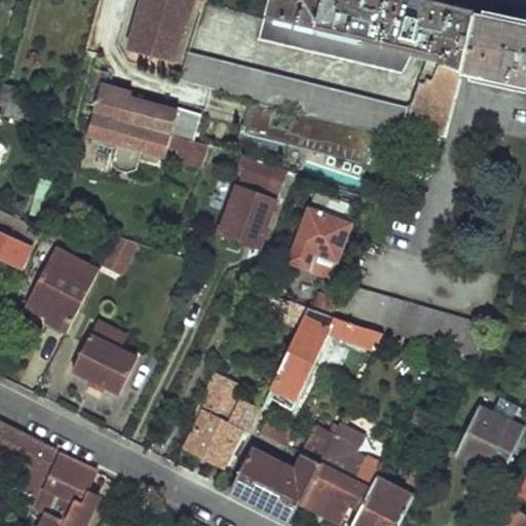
[(143,0),(128,51),(175,64),(192,3),(203,6),(204,0),(143,0)]
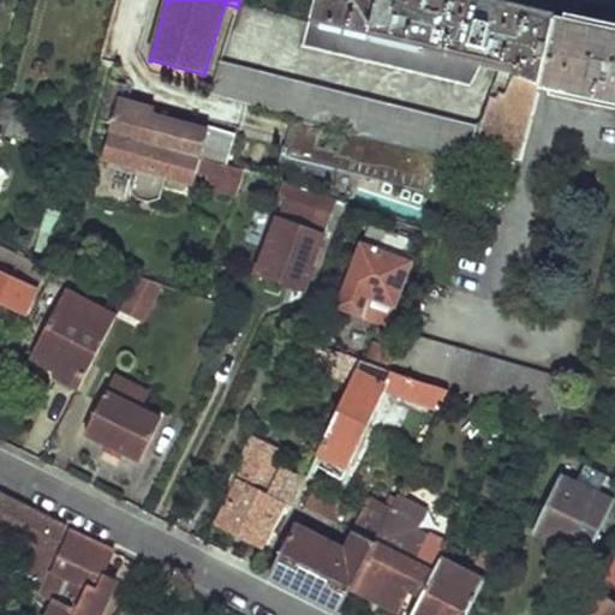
[(310,16),(303,46),(472,85),(487,58),(503,61),(502,67),(513,72),(539,84),(542,85),(557,18),(481,0),(317,0),(314,17),(310,16)]
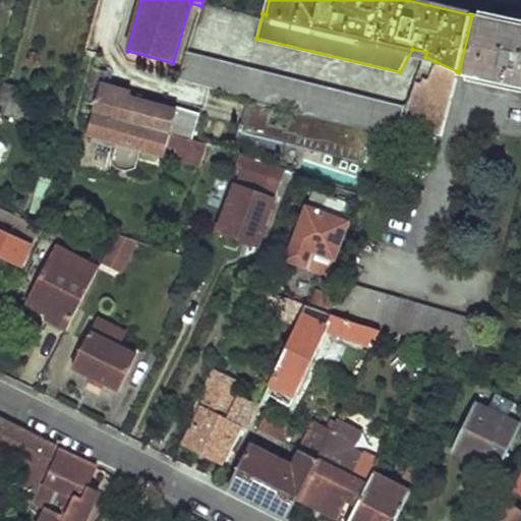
[(472,15),(459,72),(474,76),(487,18),(472,15)]
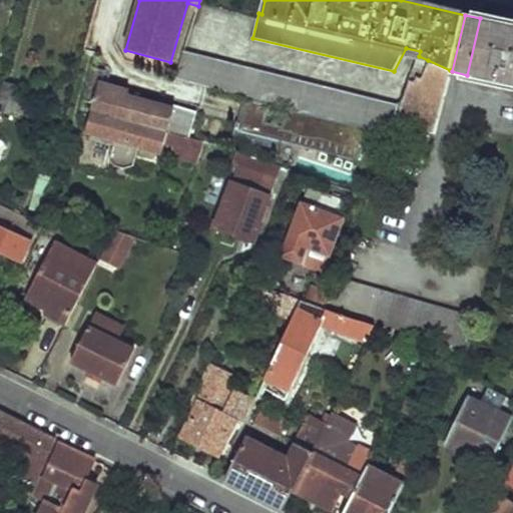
[(512,25),(480,18),(467,75),(512,85),(512,25)]
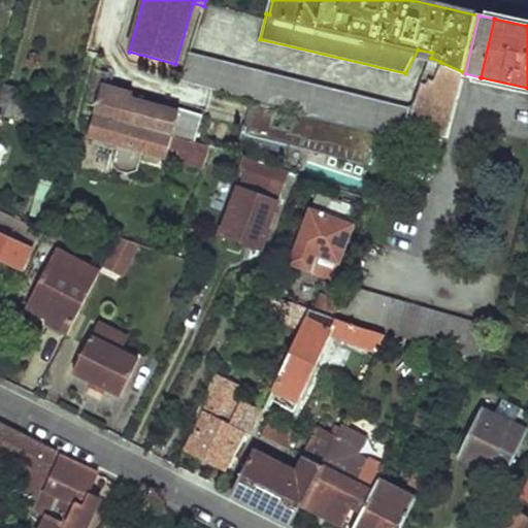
[(182,78),(401,138),(407,124),(413,109),(190,51),(182,78)]
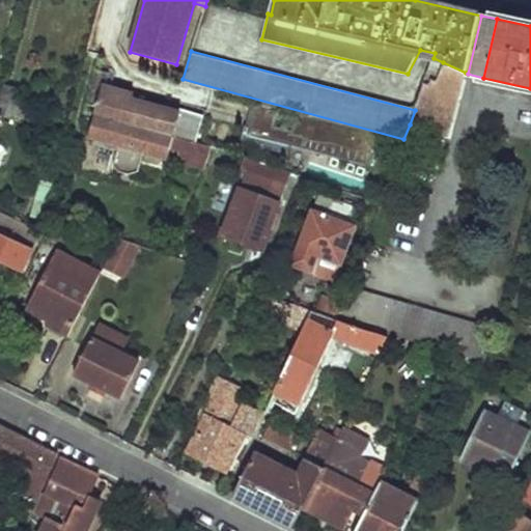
[(434,58),(425,81),(429,82),(431,77),(439,78),(443,62),(434,58)]
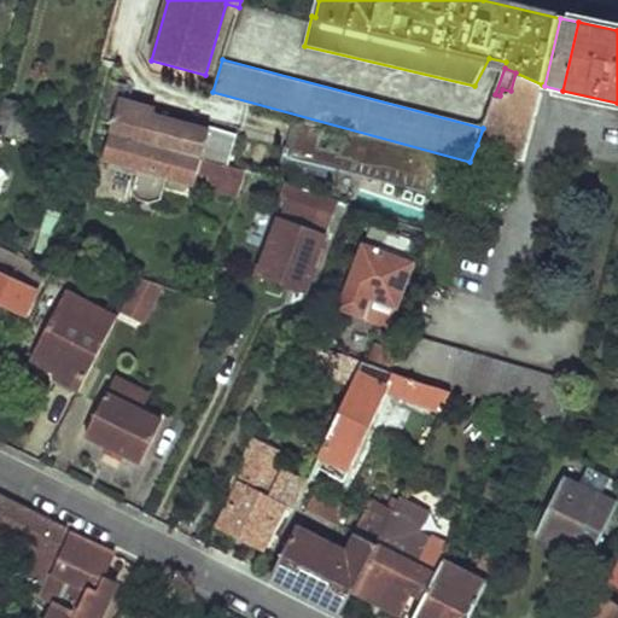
[(477,145),(520,157),(542,85),(516,73),(511,91),(502,89),(500,95),(495,94),(483,128),(477,145)]
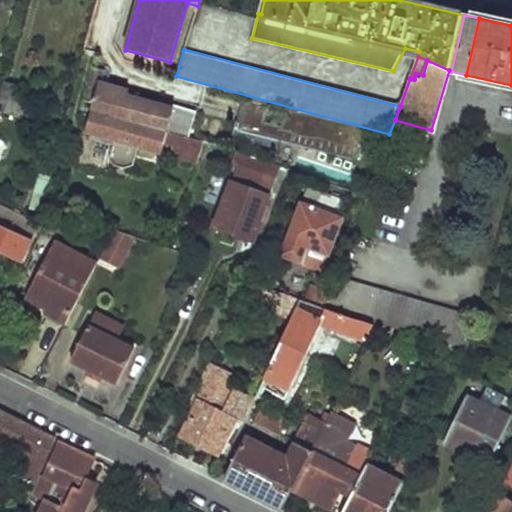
[(99,66),(89,100),(94,102),(93,108),(168,132),(179,135),(188,138),(195,114),(107,89),(111,75),(114,67),(106,64),(106,68),(99,66)]
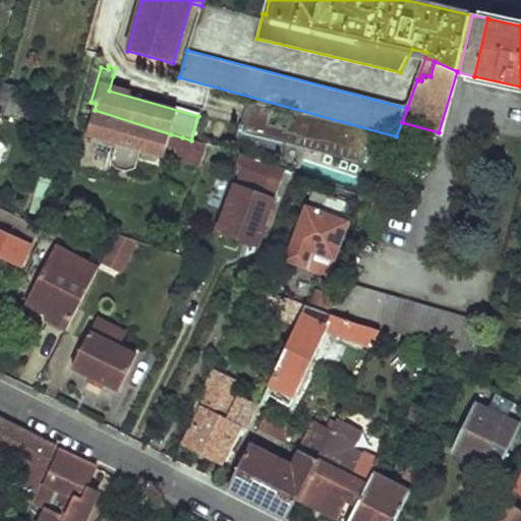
[(19,97),(2,93),(0,100),(0,113),(14,117),(19,97)]
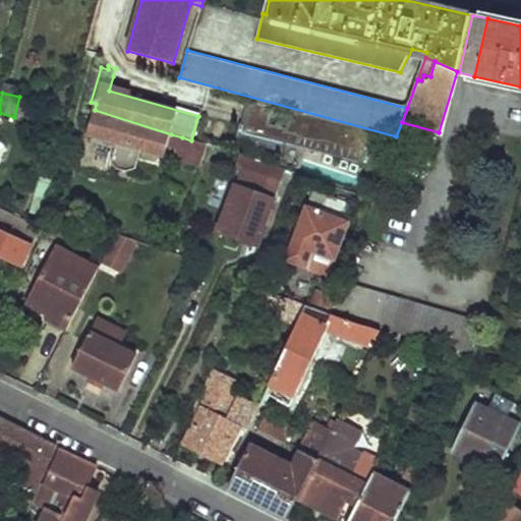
[(286,142),(363,165),(375,132),(292,110),(287,128),(270,123),(275,106),(251,100),(245,124),(240,123),(236,137),(282,152),(286,142)]
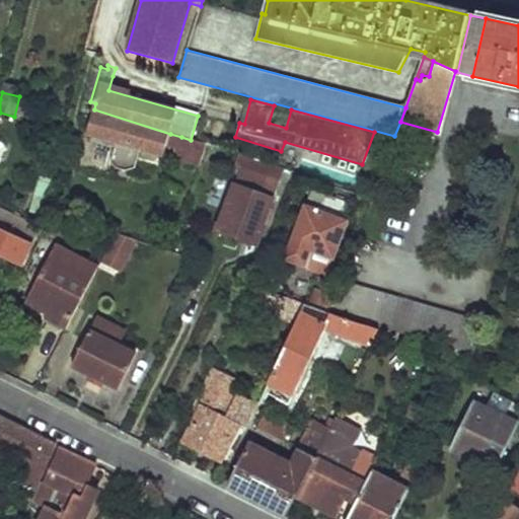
[(170,134),(94,109),(87,132),(117,141),(110,160),(117,167),(127,169),(135,167),(141,148),(164,155),(166,147),(170,134)]
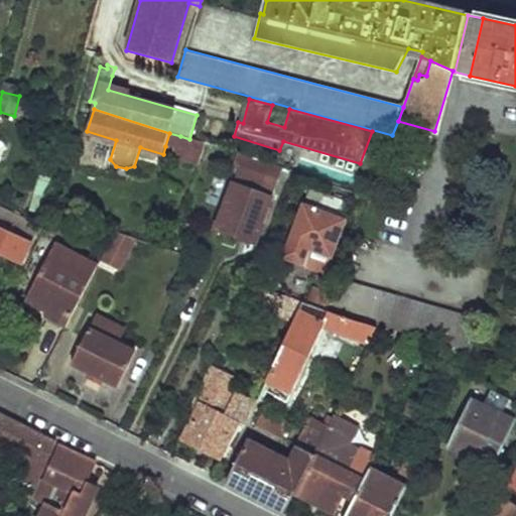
[(180,136),(169,133),(165,146),(176,149),(180,136)]
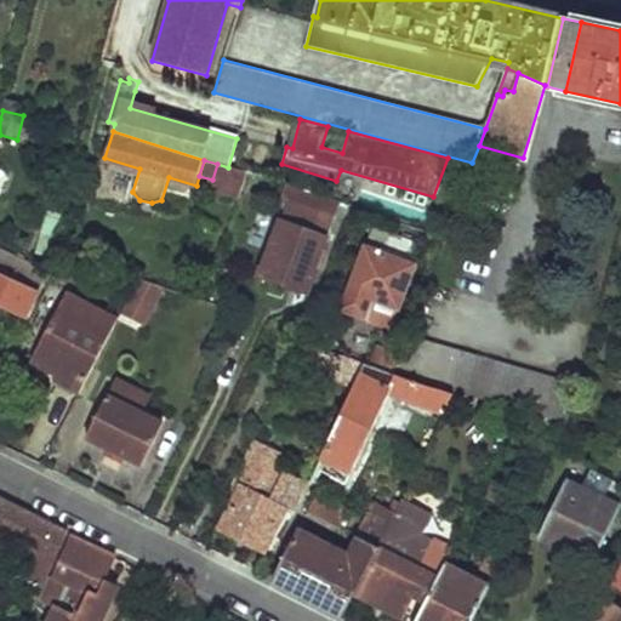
[(228,167),(217,164),(212,180),(211,183),(215,191),(241,199),(249,175),(228,167)]
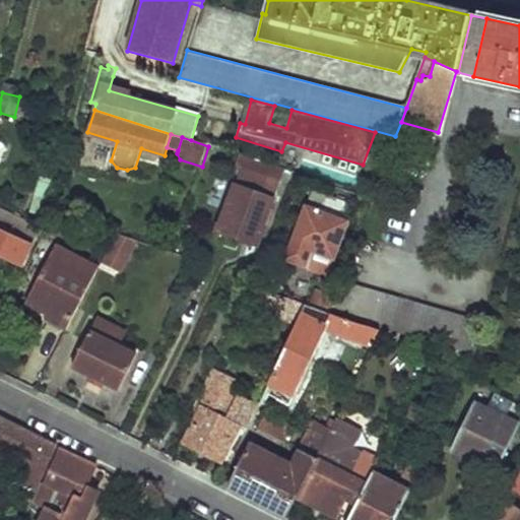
[(236,187),(218,232),(257,245),(273,200),(236,187)]
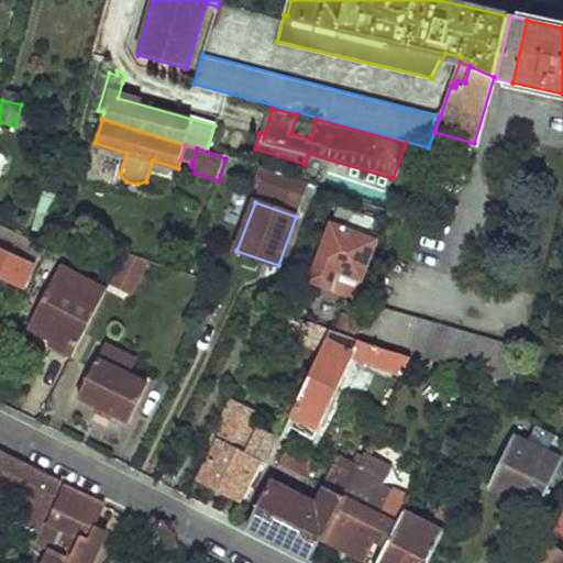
[(330,224),(311,282),(331,288),(338,272),(363,280),(378,240),(374,239),(379,221),(341,207),(334,225),(330,224)]
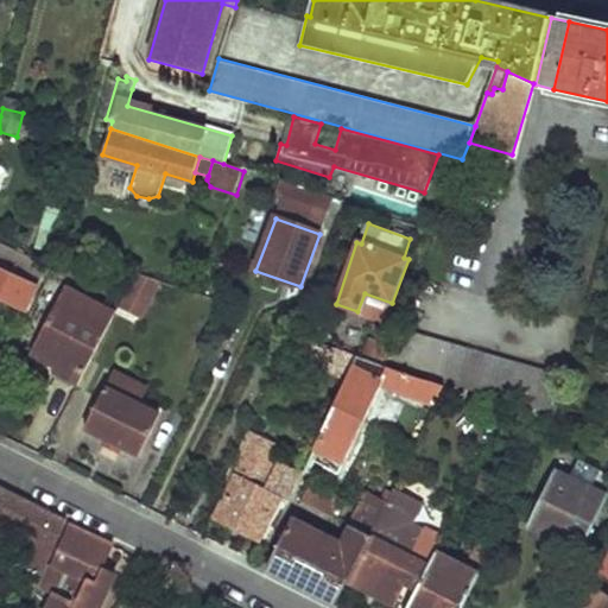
[(0,245),(0,296),(27,309),(46,266),(0,245)]
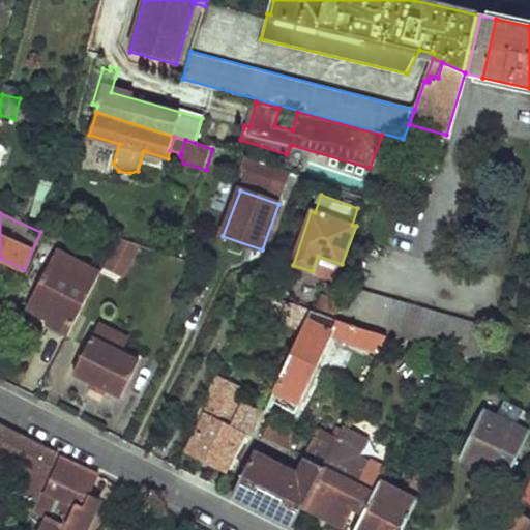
[(58,253),(27,317),(70,339),(104,274),(58,253)]
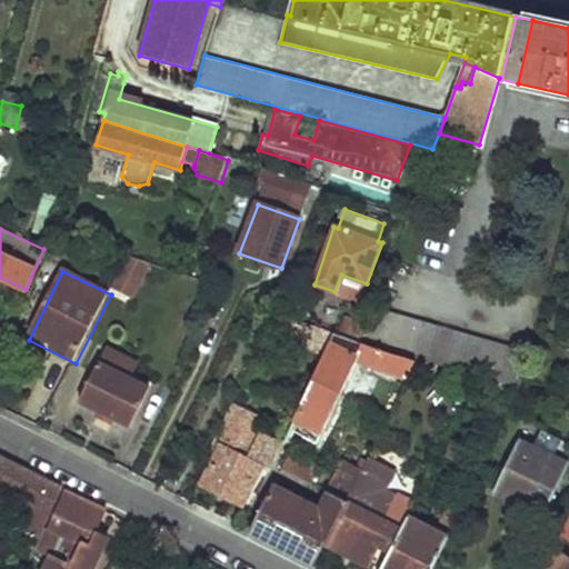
[(122,272),(113,291),(126,298),(135,279),(122,272)]
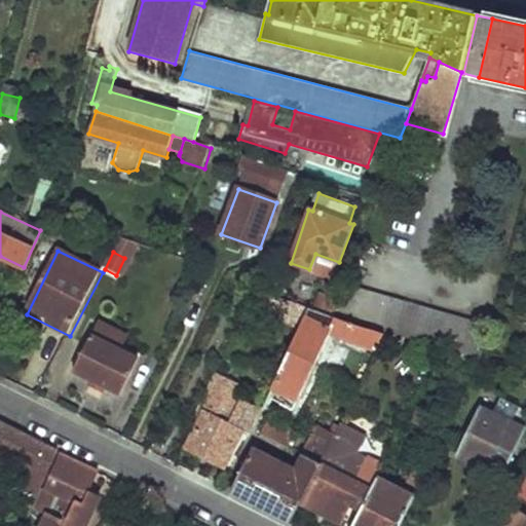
[(385,333),(481,362),(490,327),(348,282),(344,293),(335,317),(385,333)]
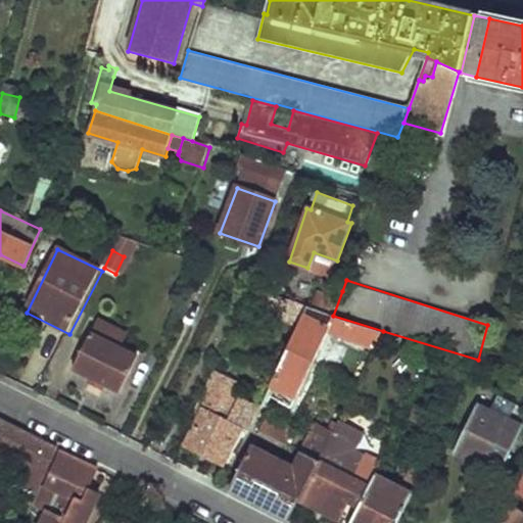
[(319,293),(313,308),(333,316),(342,291),(329,287),(326,295),(319,293)]
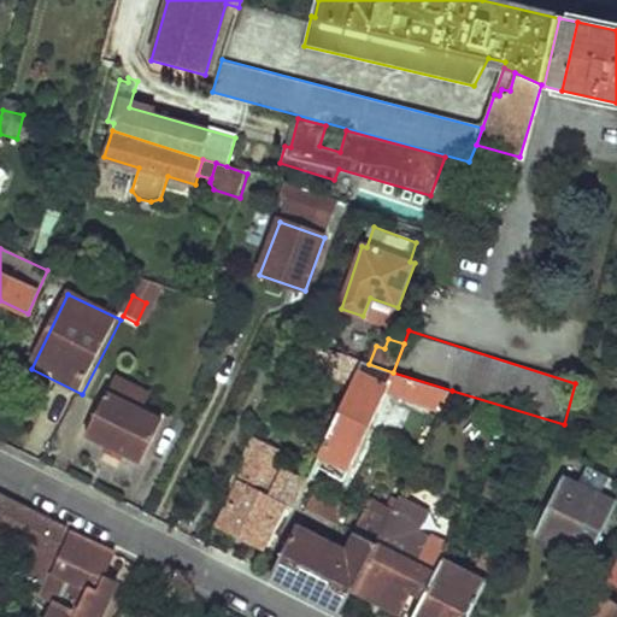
[(364,363),(319,347),(311,370),(354,385),(359,374),(364,363)]
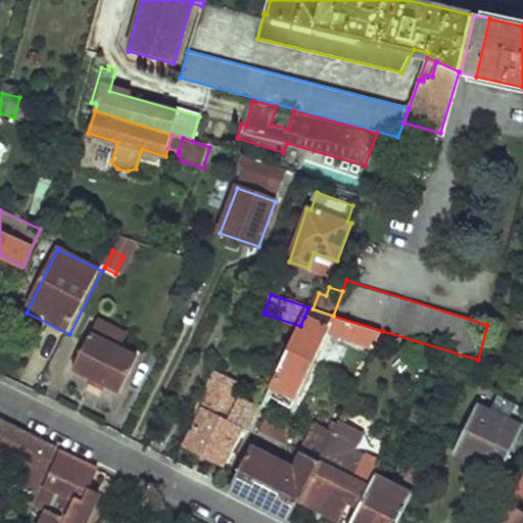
[(0,327),(10,306),(0,301),(0,327)]
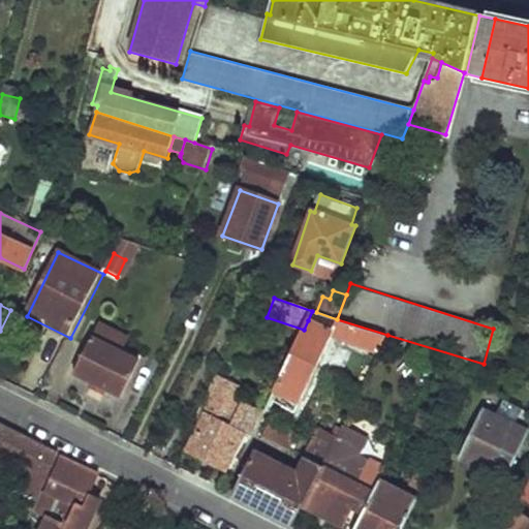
[(304,330),(274,391),(288,397),(284,408),(296,412),(332,335),(378,354),(387,335),(337,319),(332,331),(308,320),(304,330)]
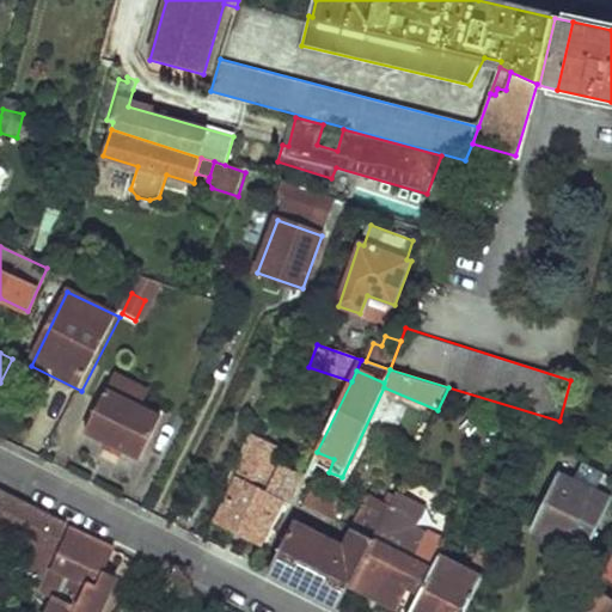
[(105,391),(85,433),(141,459),(161,418),(105,391)]
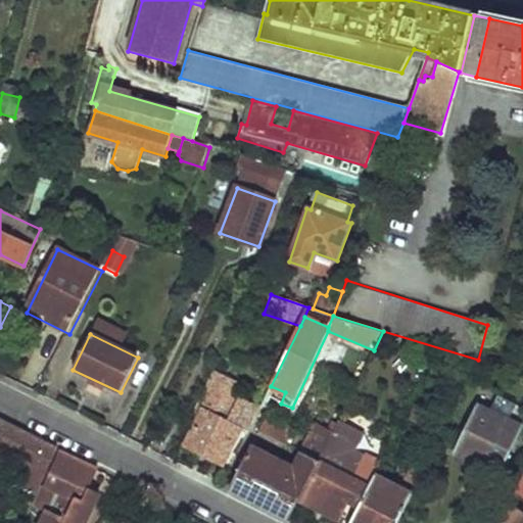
[(198,418),(185,445),(225,465),(241,429),(215,416),(225,394),(231,396),(237,384),(215,373),(194,415),(198,418)]
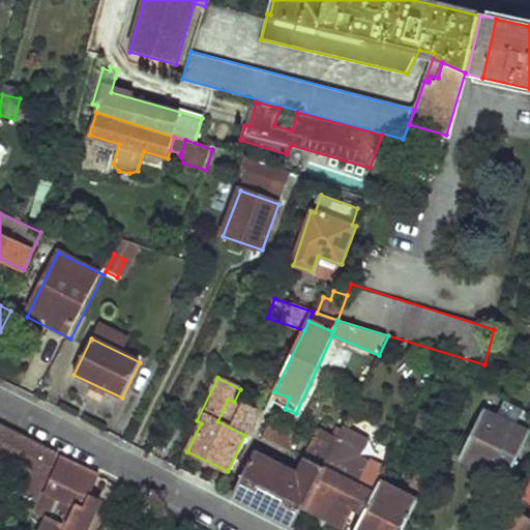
[(481,412),(459,460),(506,481),(529,434),(481,412)]
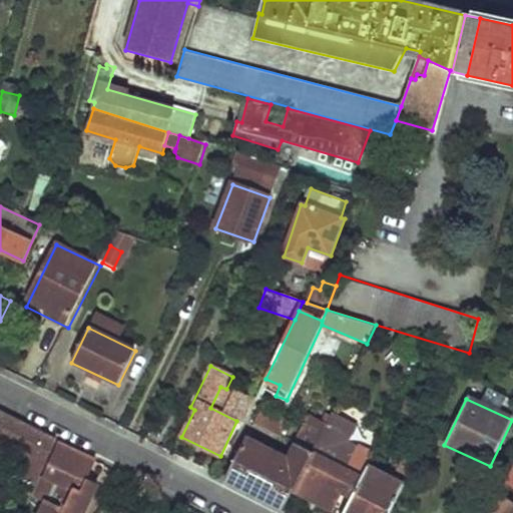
[(287,420),(262,408),(254,424),(281,437),(289,422),(287,420)]
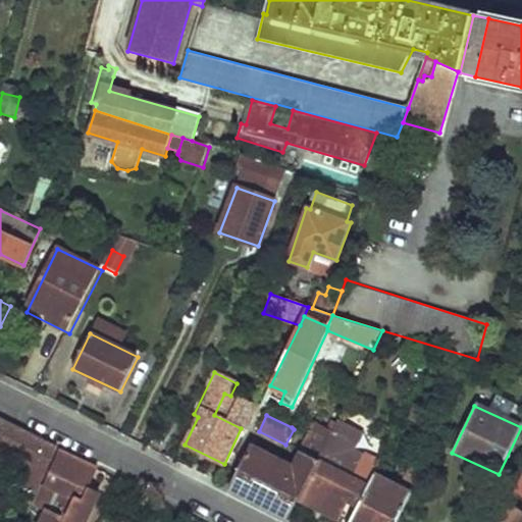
[(0,447),(30,462),(18,485),(21,486),(16,498),(32,506),(58,450),(0,419),(0,447)]
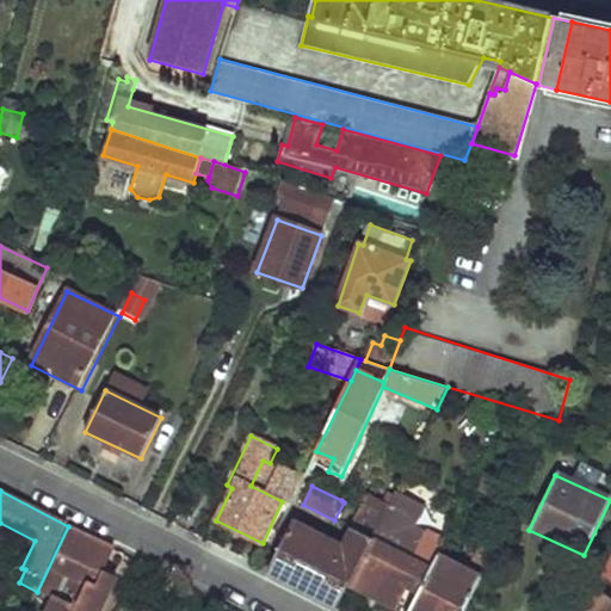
[(380,491),(368,516),(383,522),(395,498),(380,491)]
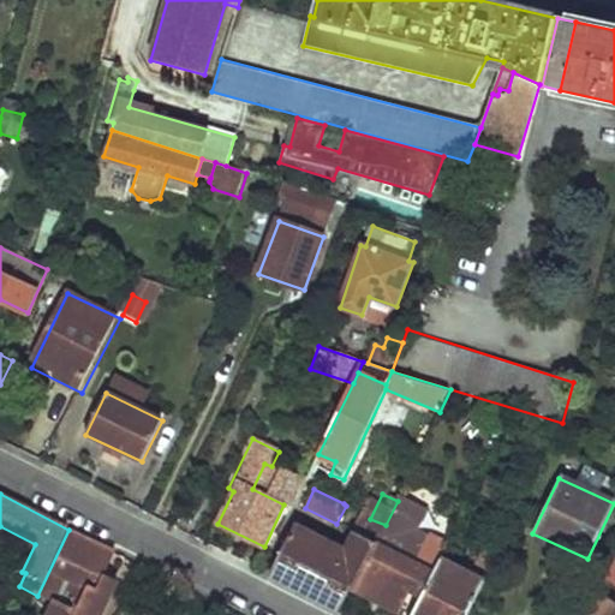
[(398,501),(386,525),(383,531),(393,536),(407,506),(398,501)]
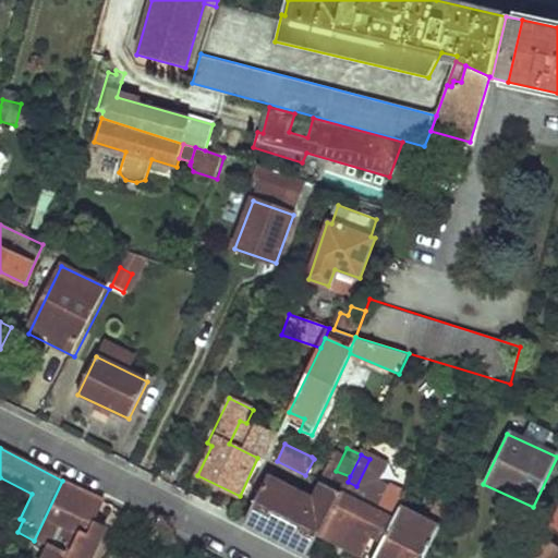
[(273,470),(245,523),(308,555),(318,538),(340,495),(323,485),(315,500),(280,483),(283,475),(273,470)]
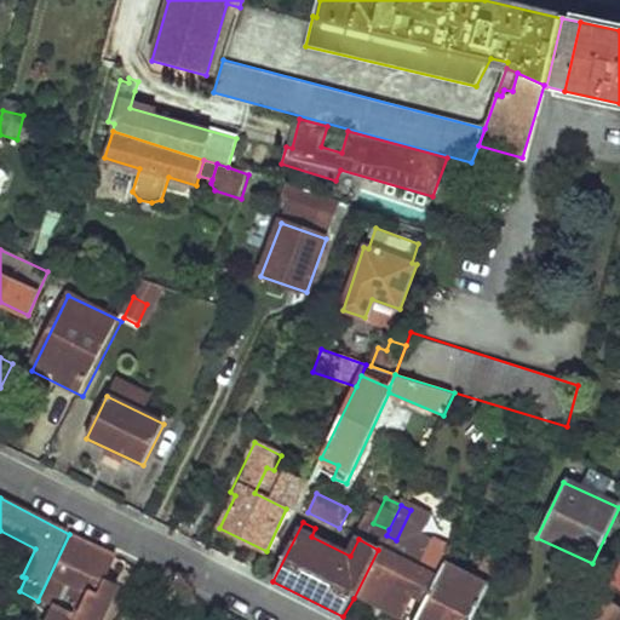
[(438,530),(425,558),(442,566),(454,540),(438,530)]
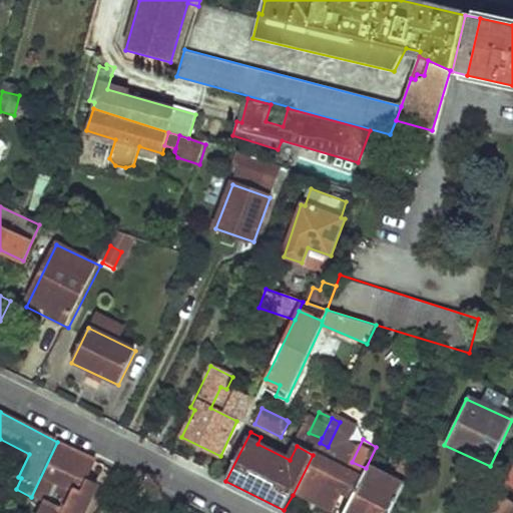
[(96,461),(60,443),(34,497),(46,502),(40,512),(83,512),(97,486),(86,481),(96,461)]
